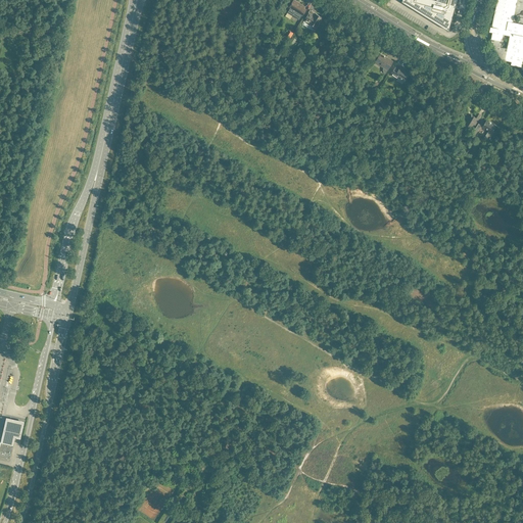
[(448,31),(448,30),(457,0),(401,0),(401,2),(448,31)]
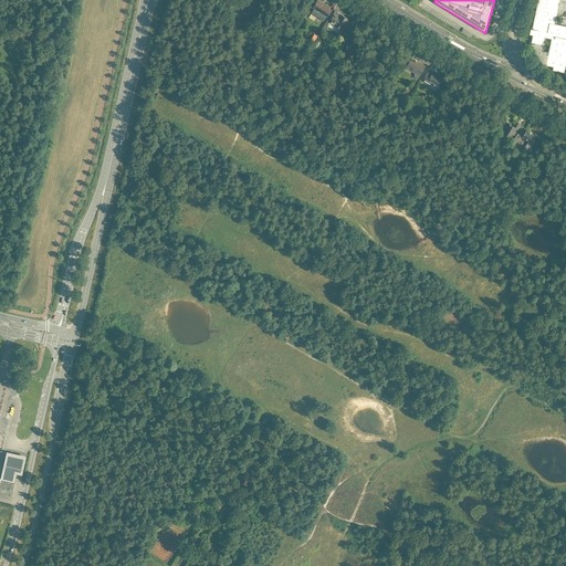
[(314,9),(311,14),(316,18),(323,21),(326,17),(327,17),(331,11),(328,9),(329,7),(324,4),(317,1),(313,8),(314,9)]
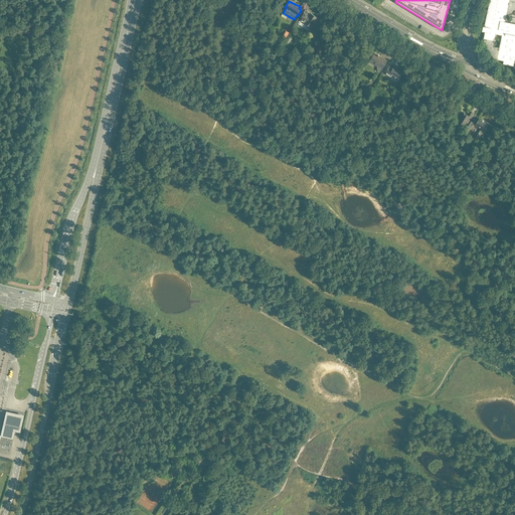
[(309,16),(304,13),(299,21),(304,24),(305,23),(308,25),(306,27),(310,29),(311,27),(312,27),(318,17),(311,13),(309,16)]
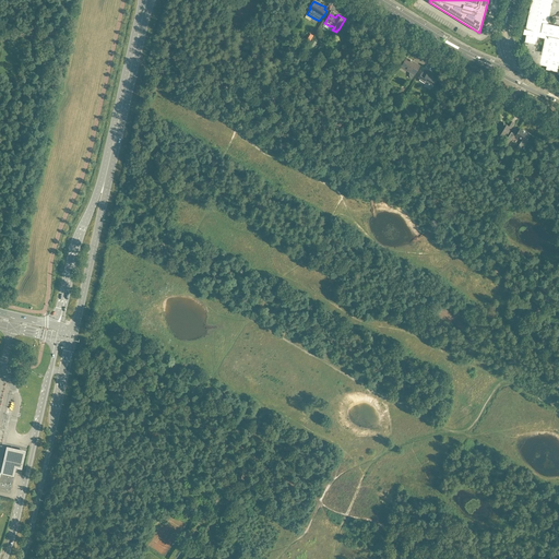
[(524,42),(527,51),(533,60),(539,68),(539,64),(547,67),(546,70),(558,72),(558,74),(558,25),(551,24),(548,39),(545,38),(542,52),(535,51),(537,44),(536,44),(538,37),(526,34),(525,42),(524,42)]
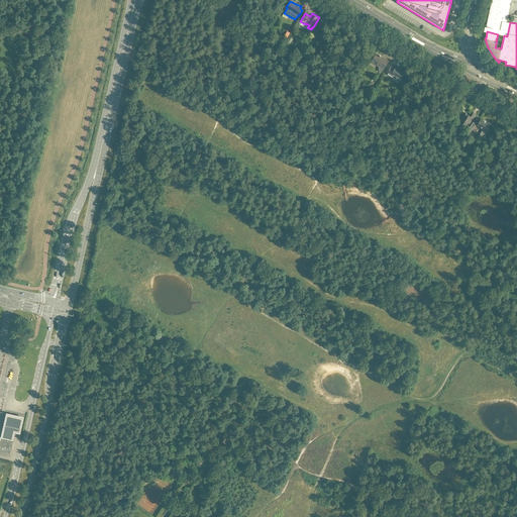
[(372,61),(380,66),(379,68),(379,69),(379,70),(379,71),(379,72),(380,72),(380,73),(381,73),(382,72),(389,61),(388,61),(388,62),(382,58),(383,57),(376,54),(372,61)]
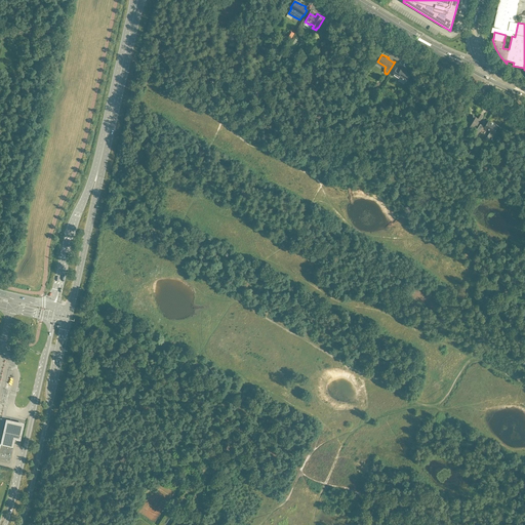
[(401,69),(398,67),(392,76),(399,80),(400,77),(406,81),(411,72),(405,69),(406,68),(404,68),(403,69),(402,68),(401,69)]
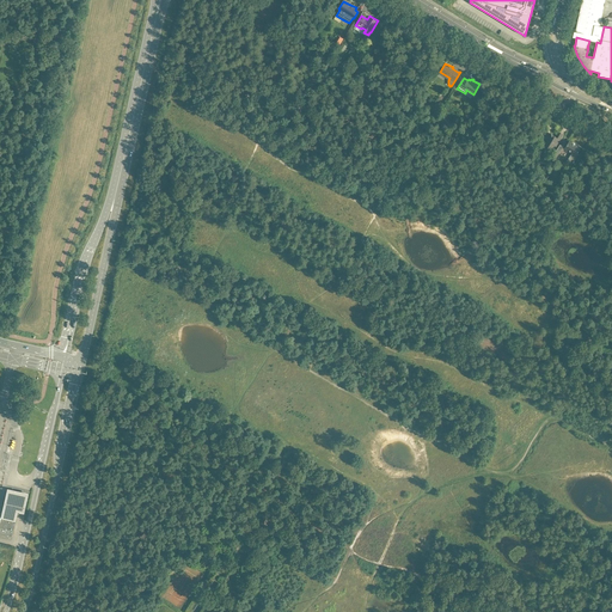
[(548,139),(544,145),(551,150),(554,145),(556,146),(560,140),(556,138),(550,133),(546,139),(548,139)]
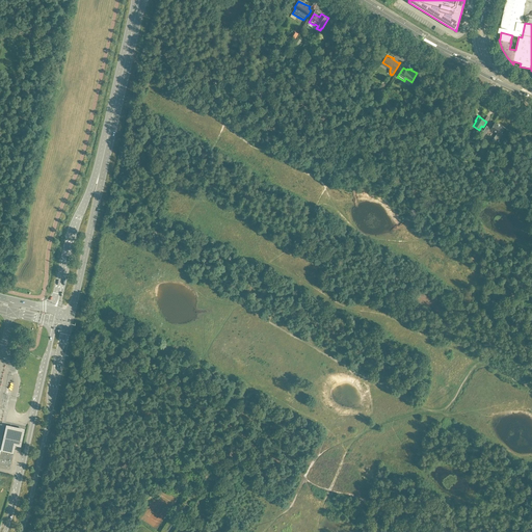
[(495,123),(490,129),(497,133),(493,140),(497,143),(503,134),(501,133),(504,129),(495,123)]
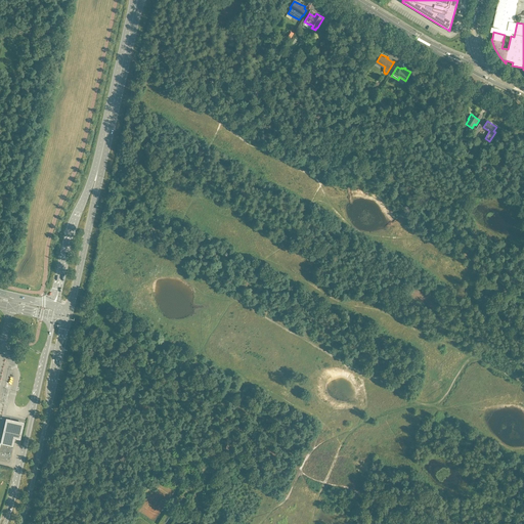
[(24,422),(6,418),(0,442),(12,445),(14,437),(19,438),(24,422)]
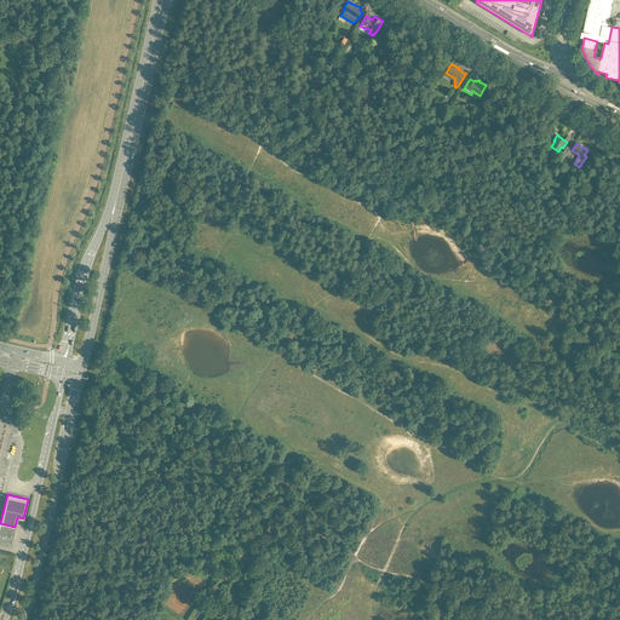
[(0,540),(11,543),(15,527),(0,523),(0,524),(0,540)]
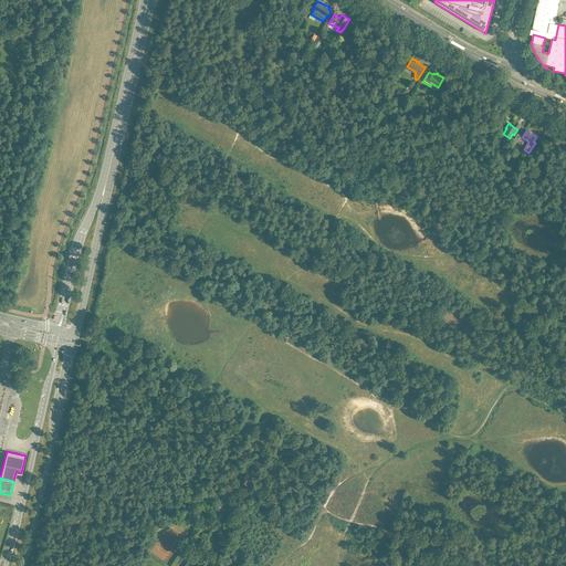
[(180,484),(177,491),(178,494),(186,493),(185,489),(192,488),(191,482),(180,484)]
